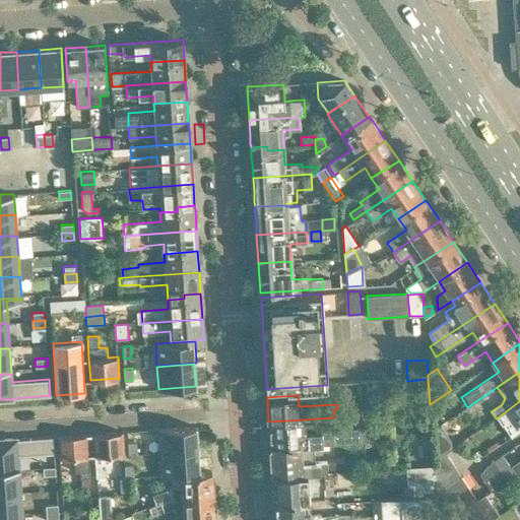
[(519,401),(506,411),(496,418),(500,426),(513,416),(519,426),(519,401)]
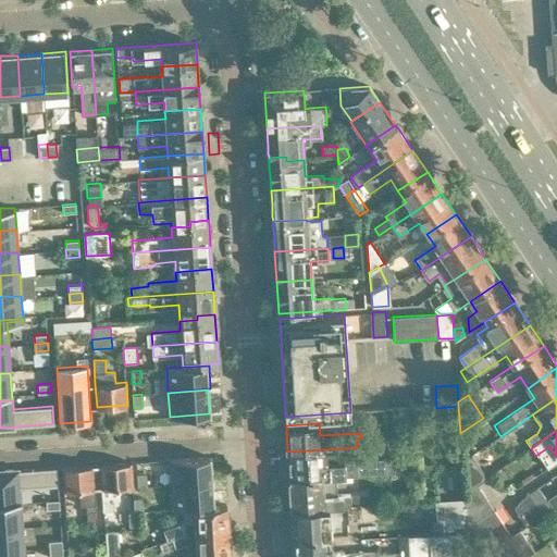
[(325,449),(287,452),(287,459),(289,479),(322,477),(388,473),(387,459),(351,461),(350,454),(325,455),(325,449)]
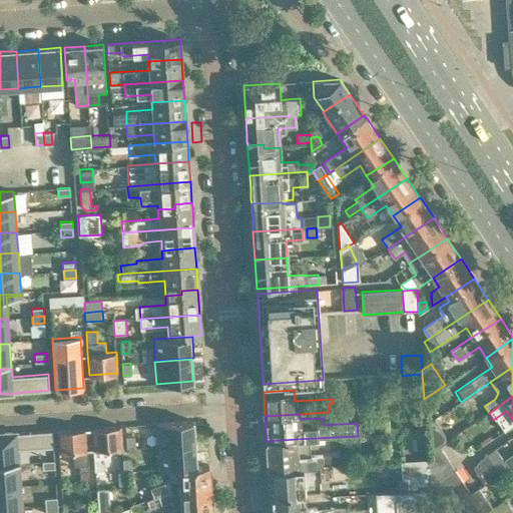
[(427,454),(439,447),(448,440),(434,420),(425,425),(427,454)]
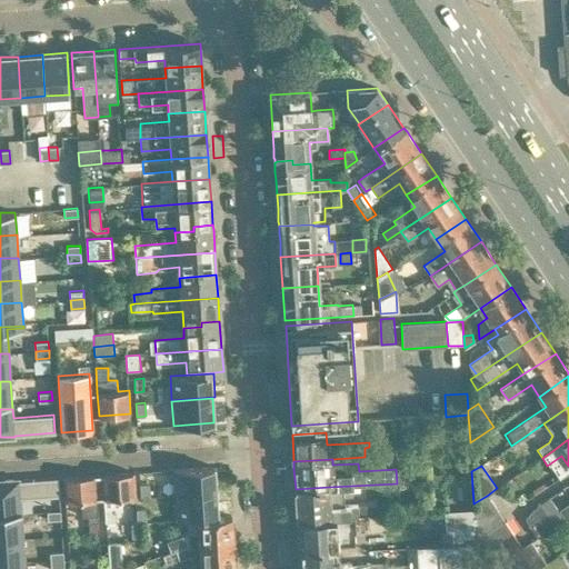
[(215,467),(173,470),(175,495),(216,491),(215,467)]
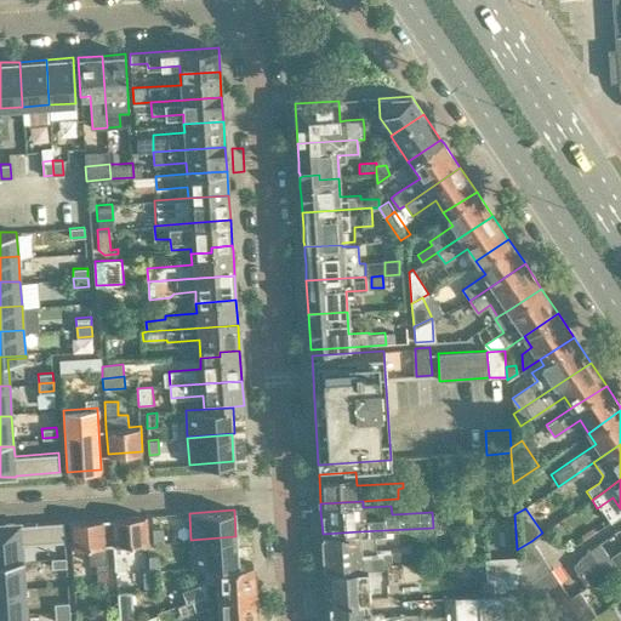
[(149,541),(148,525),(147,516),(112,518),(114,543),(115,571),(129,571),(126,543),(149,541)]
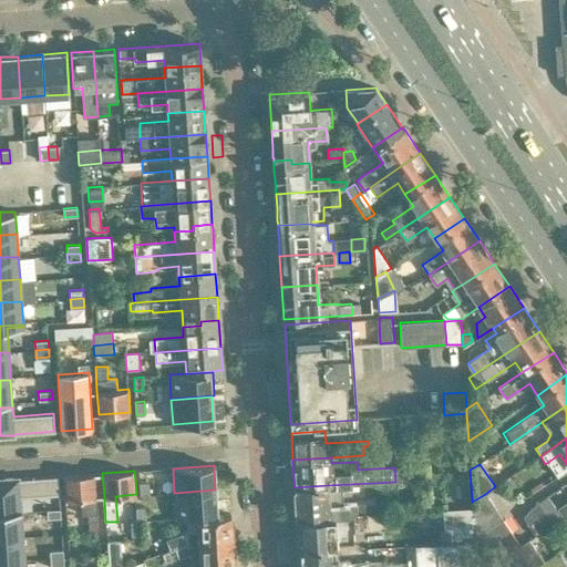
[(99,522),(96,497),(94,473),(63,475),(65,498),(80,497),(82,514),(88,514),(88,523),(99,522)]
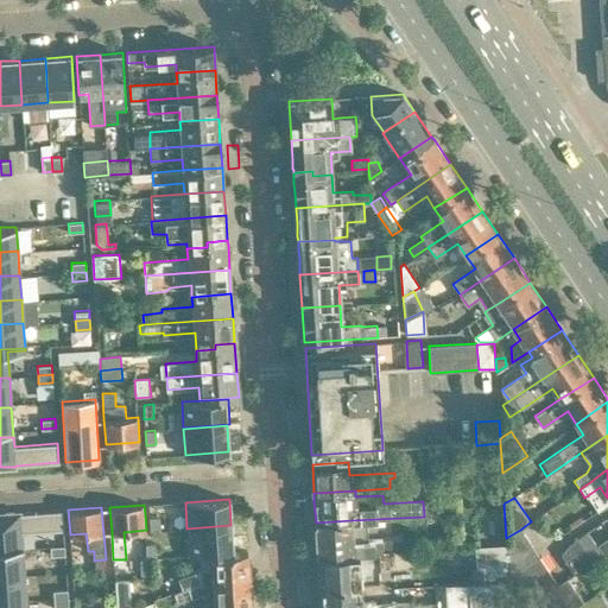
[(0,513),(0,543),(23,542),(21,533),(23,533),(64,530),(63,511),(20,513),(20,512),(0,513)]
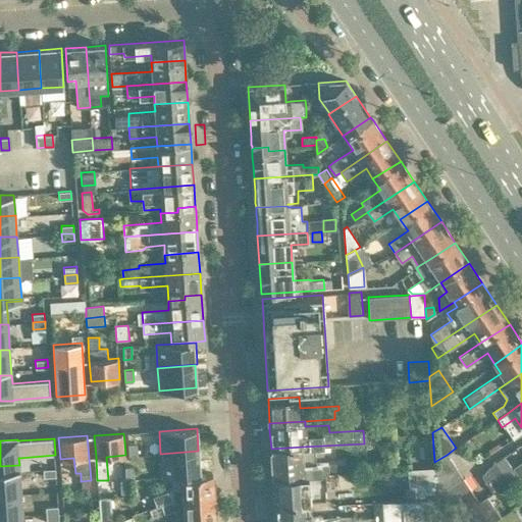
[(137,444),(128,445),(128,457),(137,456),(137,444)]
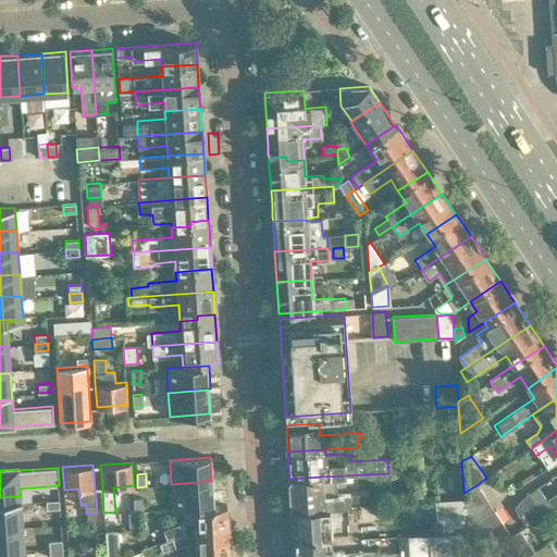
[(322,477),(289,479),(291,509),(351,506),(350,495),(336,495),(336,481),(323,481),(322,477)]
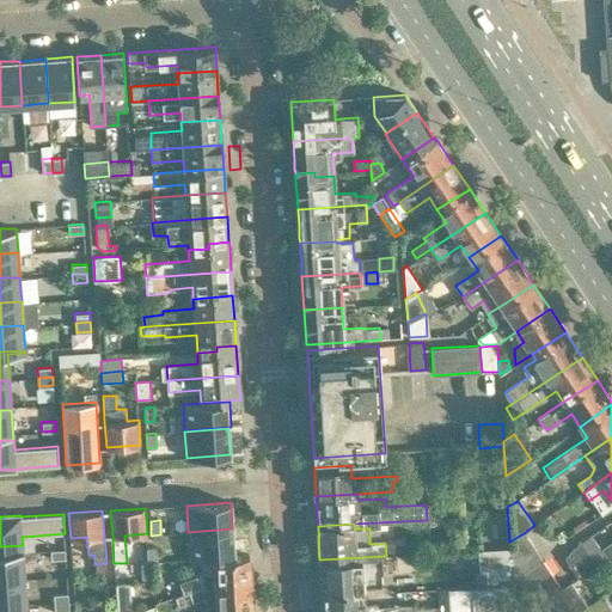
[(232,528),(188,532),(190,558),(202,558),(234,556),(232,528)]
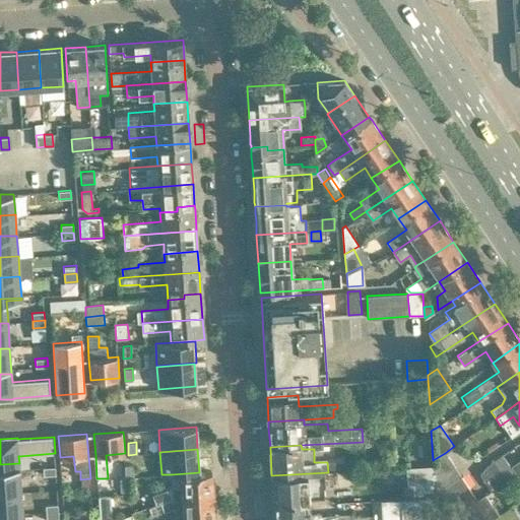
[(433,460),(434,465),(436,492),(460,475),(445,453),(433,460)]
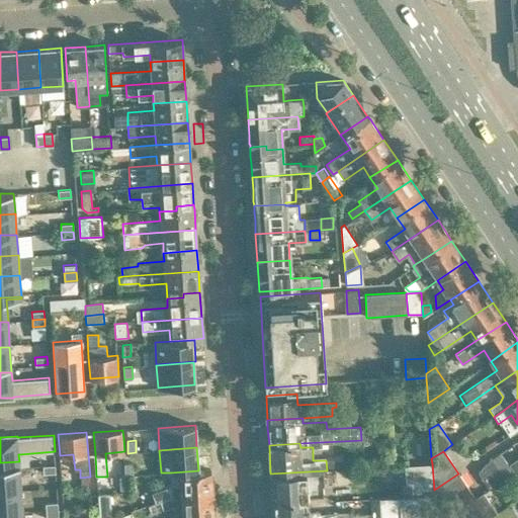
[(491,458),(478,472),(489,488),(513,472),(508,465),(499,453),(491,458)]
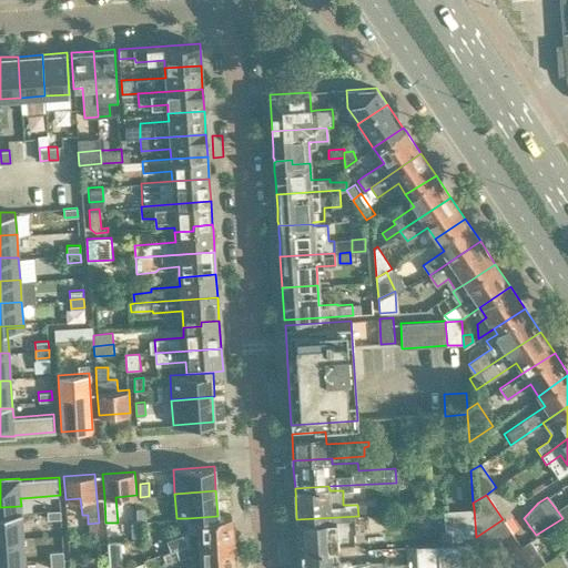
[(567,503),(557,510),(563,518),(567,514),(567,503)]
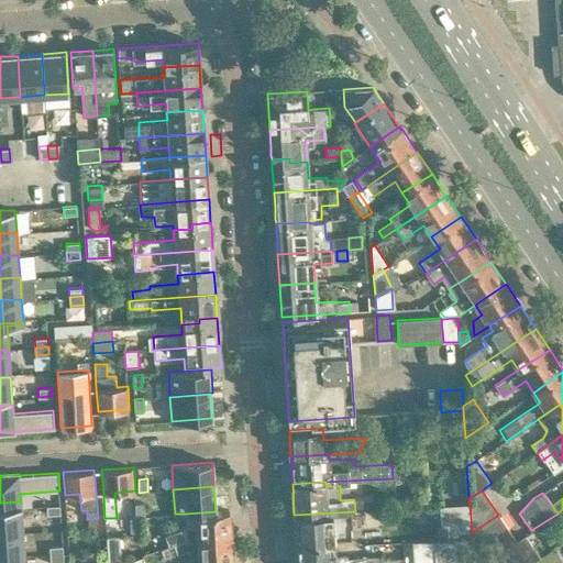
[(0,503),(0,530),(22,529),(21,501),(0,503)]
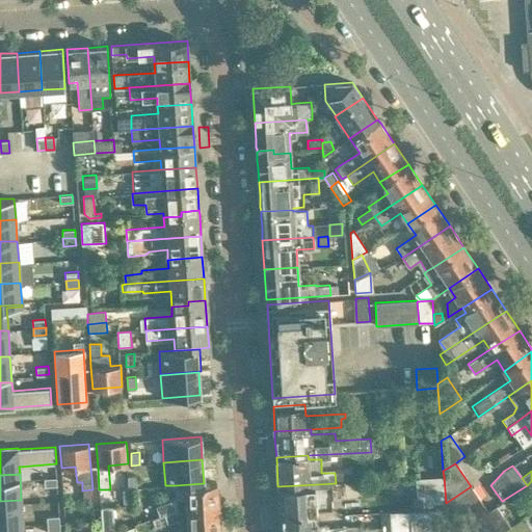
[(135,476),(127,476),(128,488),(136,487),(135,476)]
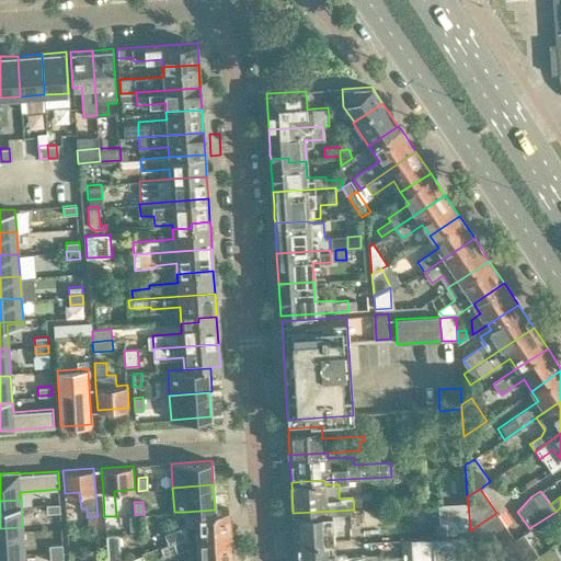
[(470,530),(468,502),(439,504),(441,525),(447,525),(448,537),(470,535),(470,530)]
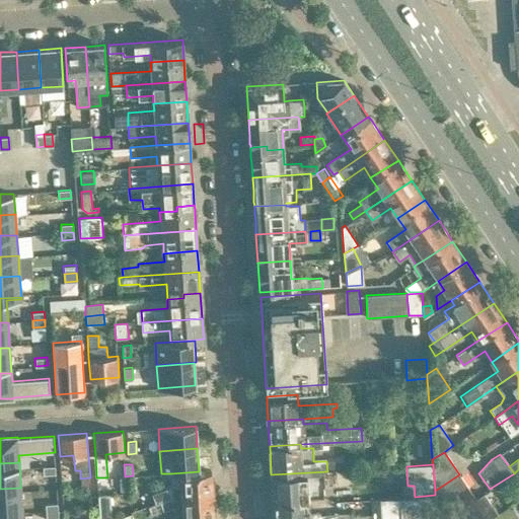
[(54,467),(42,468),(43,476),(55,475),(54,467)]
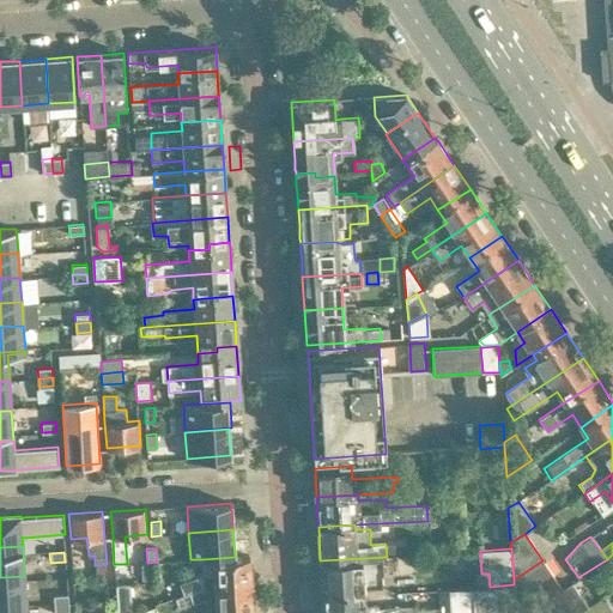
[(202,575),(180,583),(183,594),(189,593),(204,588),(252,584),(250,556),(241,557),(235,557),(202,559),(202,575)]
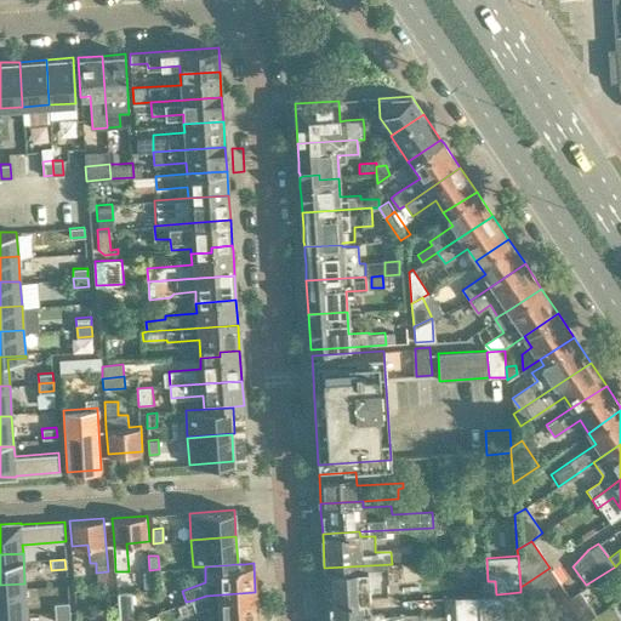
[(326,599),(369,597),(391,596),(389,581),(403,580),(402,563),(392,564),(324,568),(326,599)]
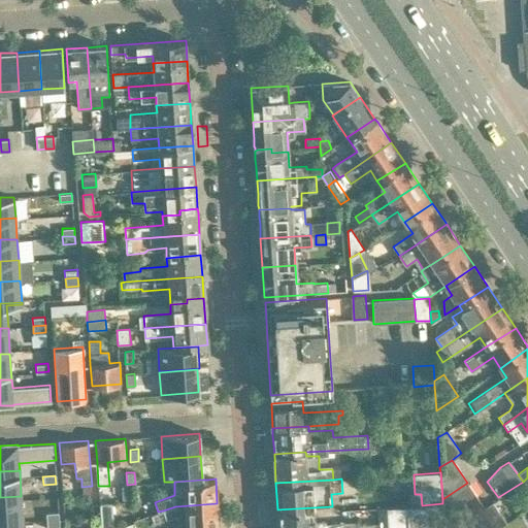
[(484,507),(467,483),(442,499),(442,503),(442,507),(449,509),(471,516),(484,507)]
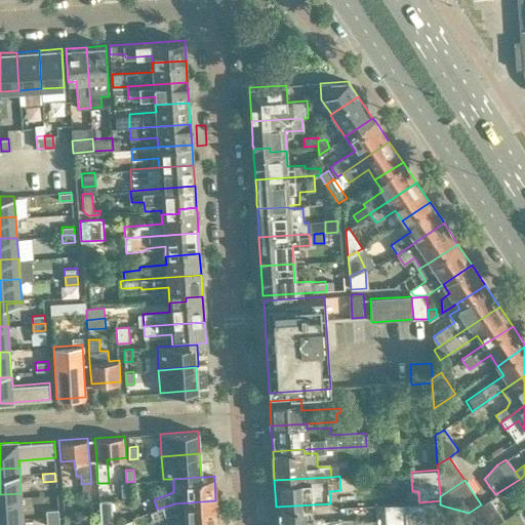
[(128,483),(118,483),(119,497),(129,496),(128,482),(128,483)]
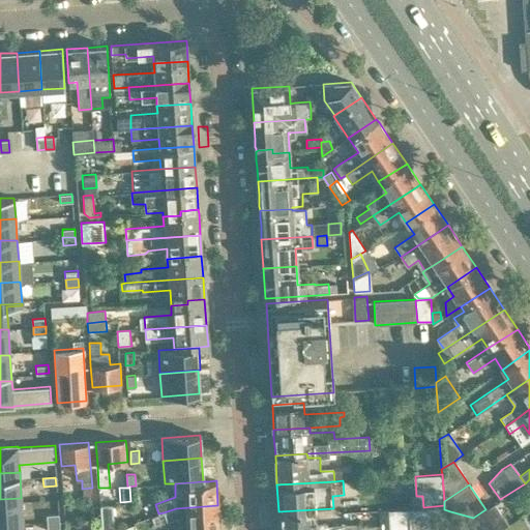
[(0,525),(23,524),(21,498),(0,499),(0,525)]
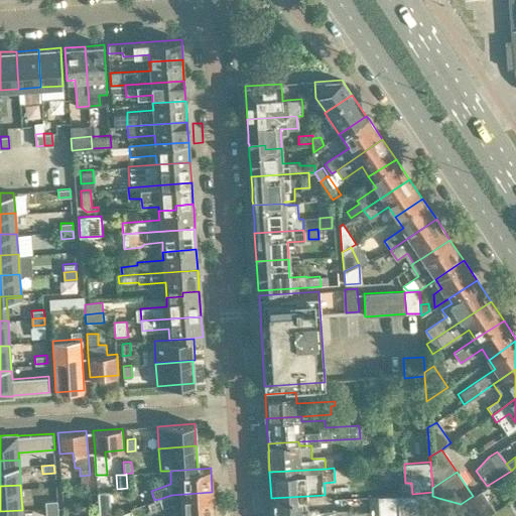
[(482,490),(473,496),(461,504),(466,506),(485,515),(487,515),(496,510),(482,490)]
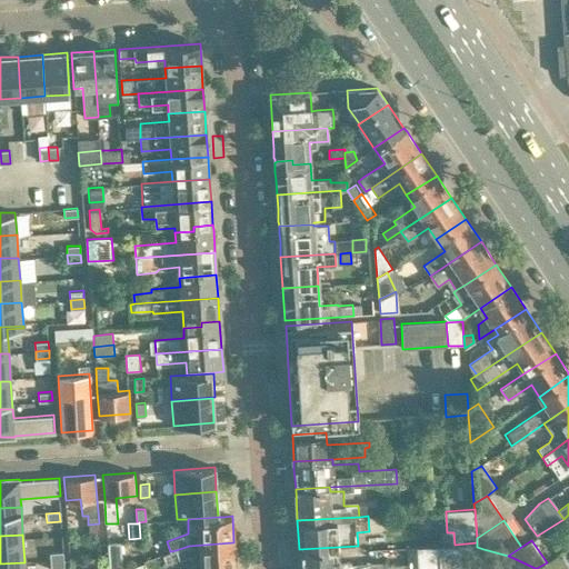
[(122,568),(121,541),(108,542),(109,568),(122,568)]
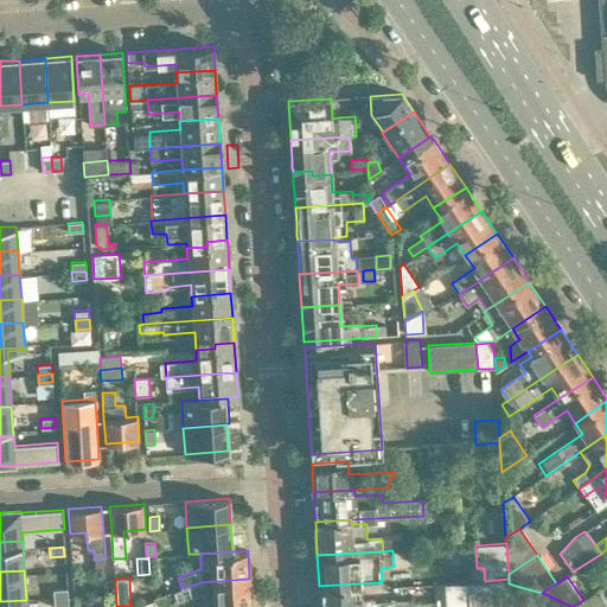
[(202,582),(187,587),(191,596),(203,593),(204,606),(250,606),(251,606),(249,579),(202,582)]
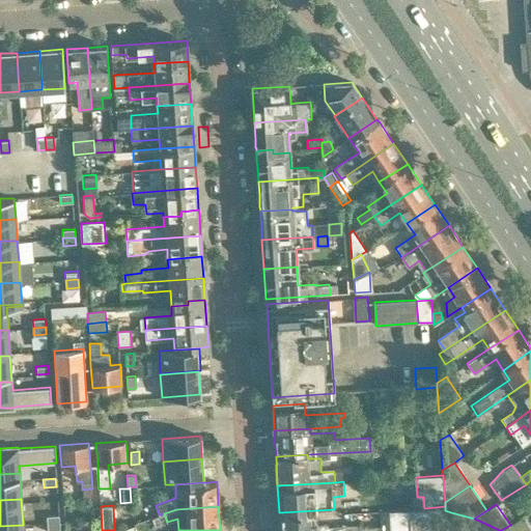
[(445,506),(424,508),(409,509),(410,530),(446,530),(445,510),(445,506)]
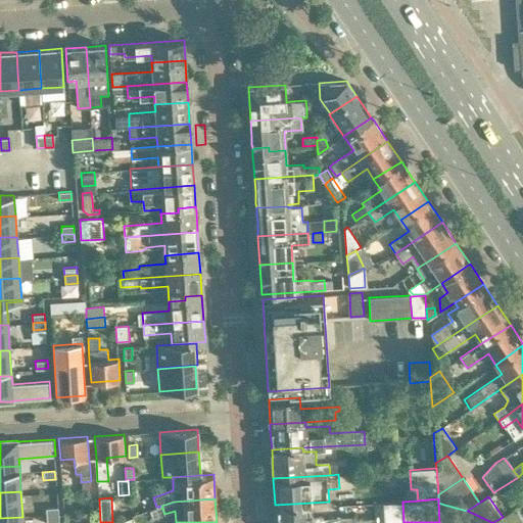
[(403,522),(402,502),(383,503),(384,522),(403,522)]
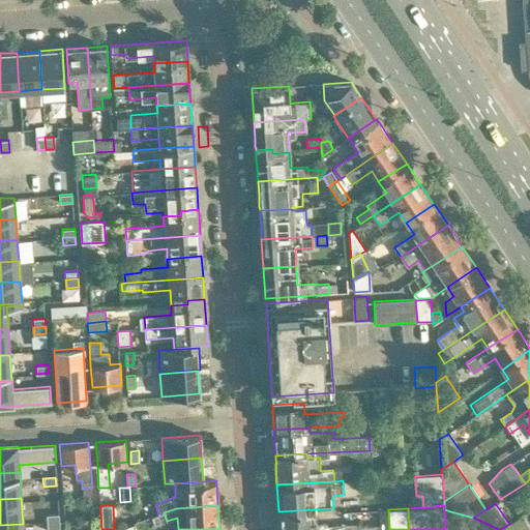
[(315,509),(278,511),(278,529),(347,529),(347,525),(330,526),(330,523),(316,524),(315,509)]
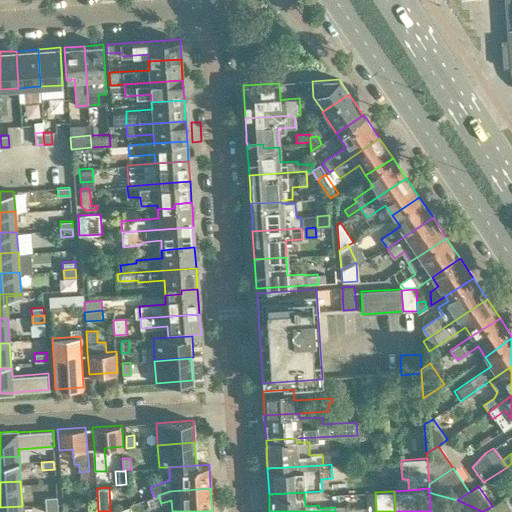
[(435,494),(429,492),(430,511),(461,511),(462,502),(457,500),(435,494)]
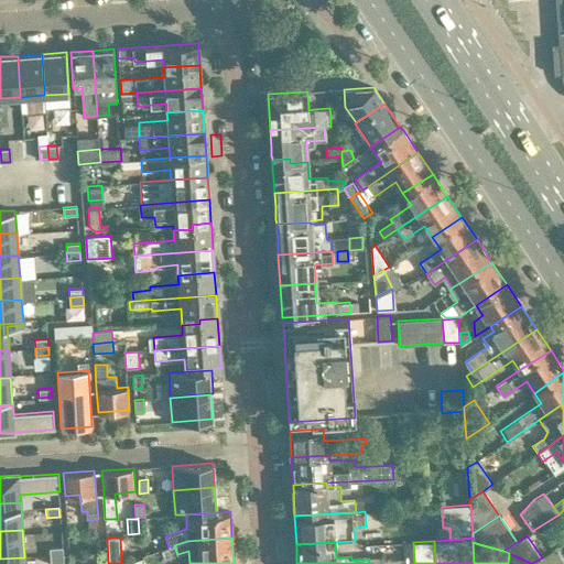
[(63,546),(50,548),(50,556),(63,555),(63,546)]
